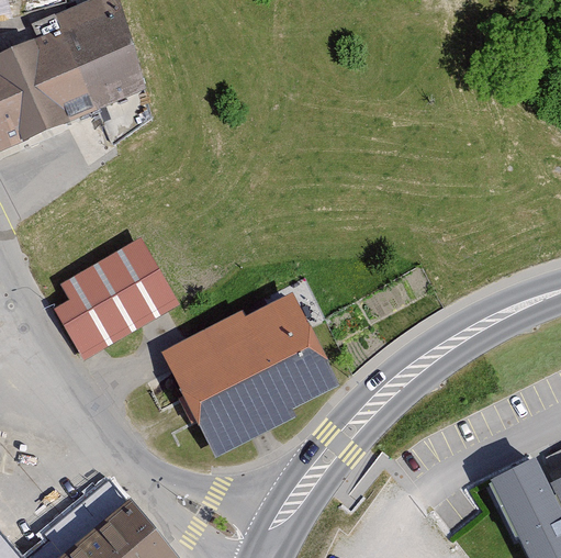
[(0,153),(143,91),(112,0),(91,0),(30,28),(35,41),(0,56),(0,153)]
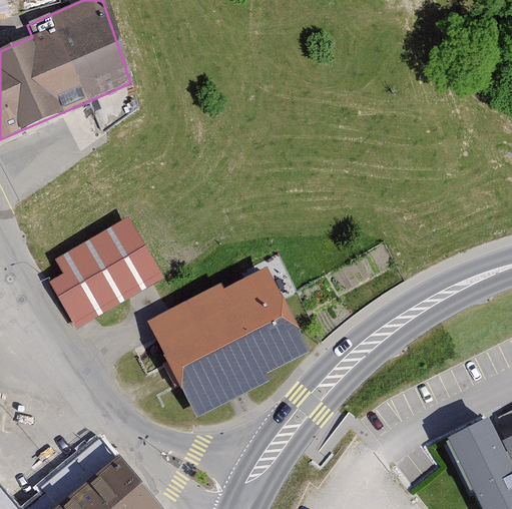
[(162,280),(126,215),(53,256),(62,272),(48,280),(75,328),(162,280)]
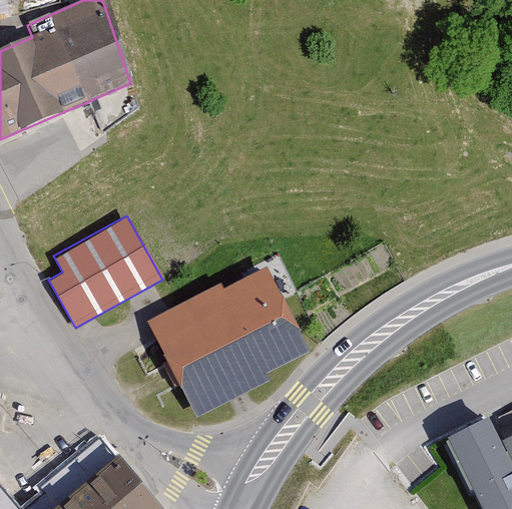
[(308,351),(266,268),(224,289),(220,282),(146,320),(195,417),(266,381),(262,374),(308,351)]
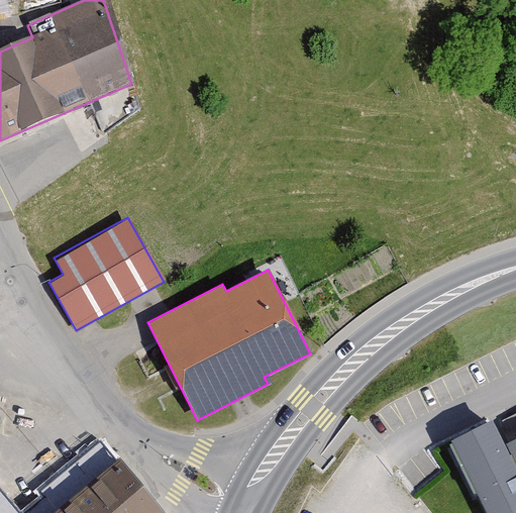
[(490,421),(453,439),(490,512),(515,512),(515,439),(502,446),(490,421)]
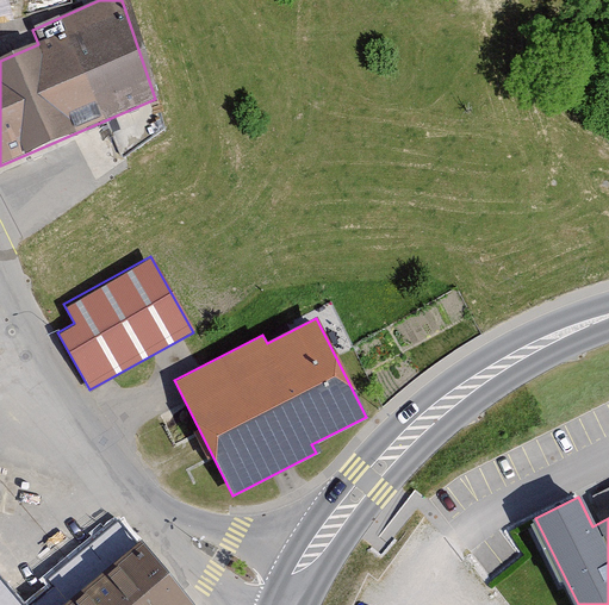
[(30,604),(14,604),(0,587),(0,604),(199,604),(138,536),(112,559),(93,537),(68,559),(74,566),(30,604)]
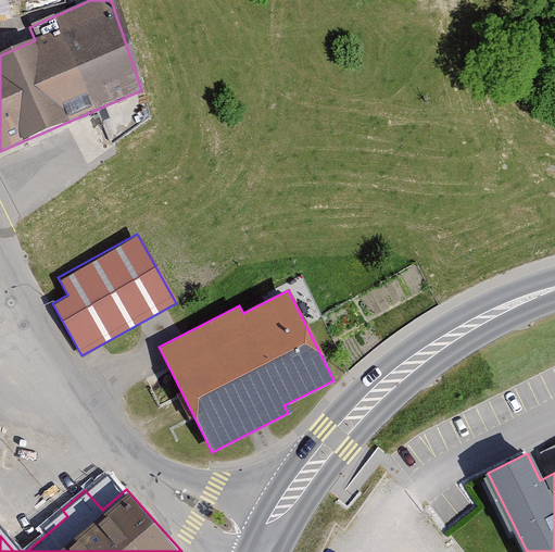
All buildings are outlined.
